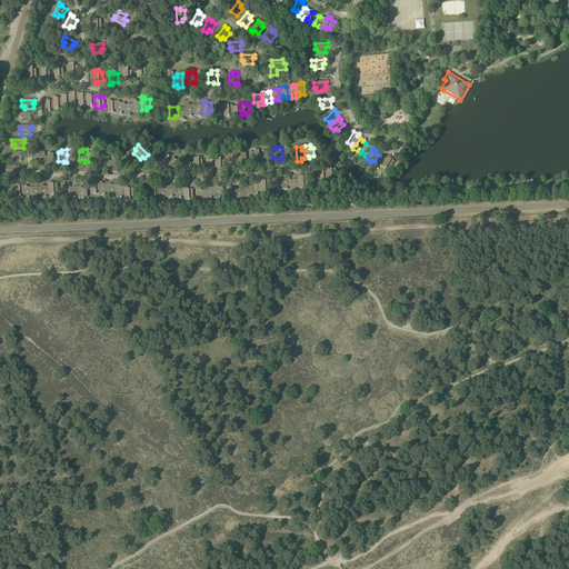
[(133,153),(131,150),(127,153),(129,156),(127,158),(133,163),(137,160),(138,161),(140,159),(133,153)]
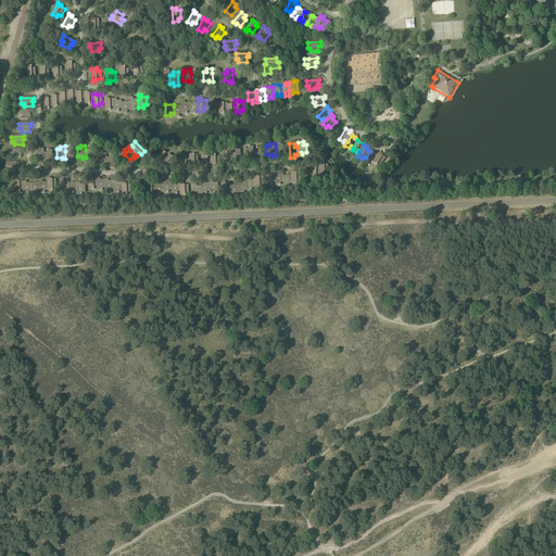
[(254,160),(254,151),(253,147),(248,147),(248,149),(244,149),(245,158),(250,158),(251,160),(254,160)]
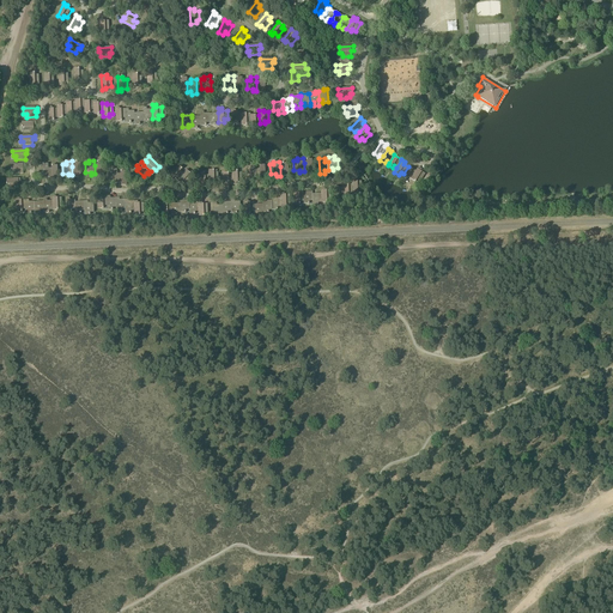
[(25,168),(25,164),(11,165),(12,170),(14,170),(14,174),(24,174),(23,169),(25,168)]
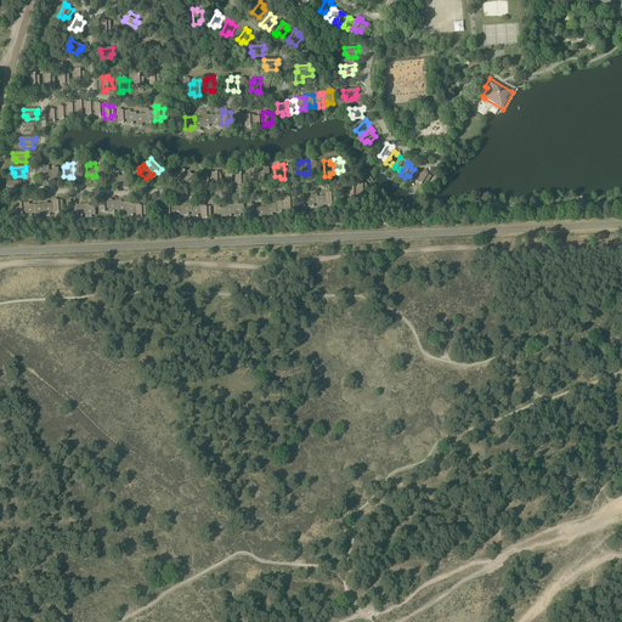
[(46,181),(50,181),(49,171),(49,167),(43,167),(44,169),(40,169),(40,179),(46,179),(46,181)]
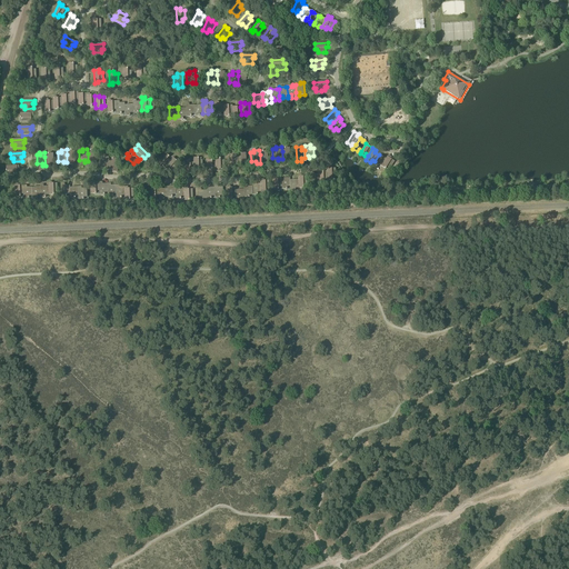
[(163,167),(170,160),(168,159),(170,157),(166,153),(157,163),(160,167),(162,165),(163,167)]
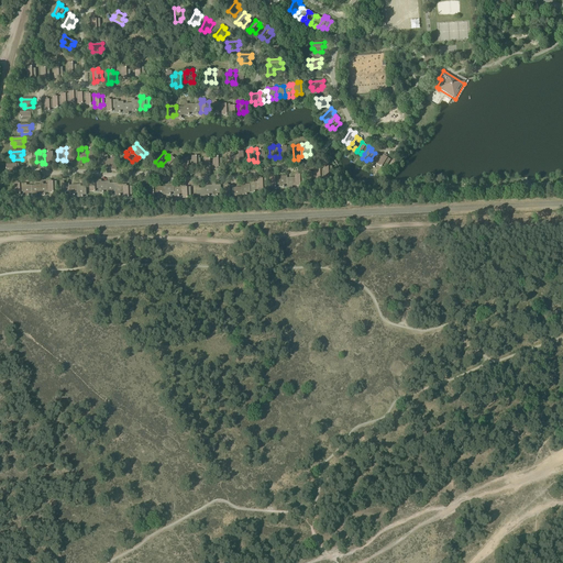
[(375,153),(371,159),(368,162),(374,165),(375,163),(377,165),(382,157),(375,153)]
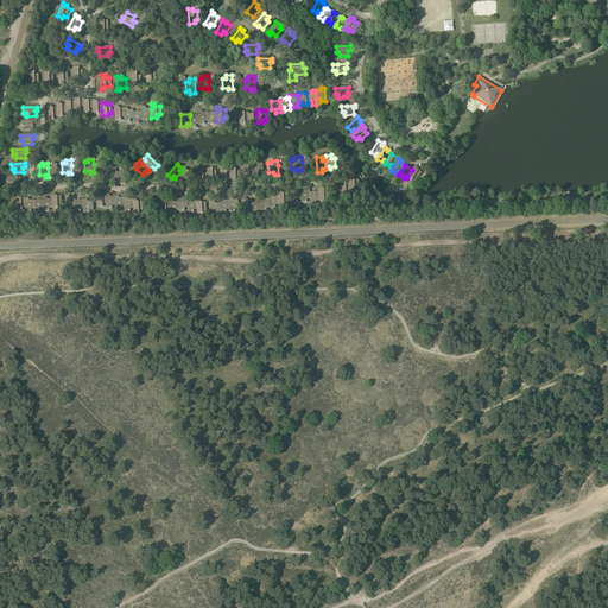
[(415,166),(412,170),(407,178),(412,181),(413,178),(417,181),(422,172),(417,170),(418,168),(415,166)]
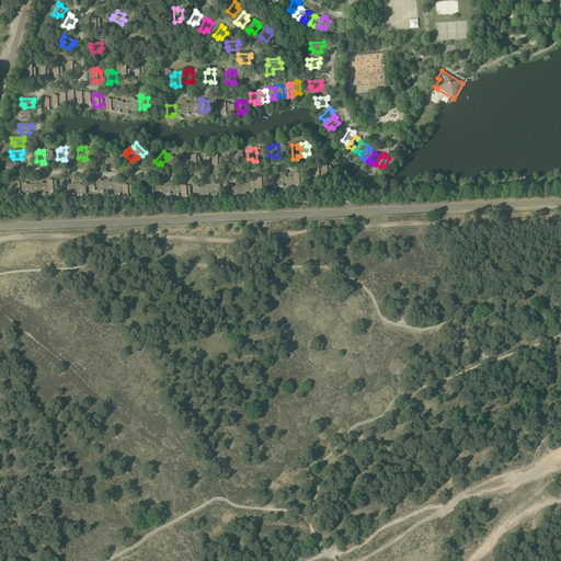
[(170,155),(168,158),(161,164),(164,167),(165,165),(170,169),(175,163),(173,161),(174,159),(170,155)]
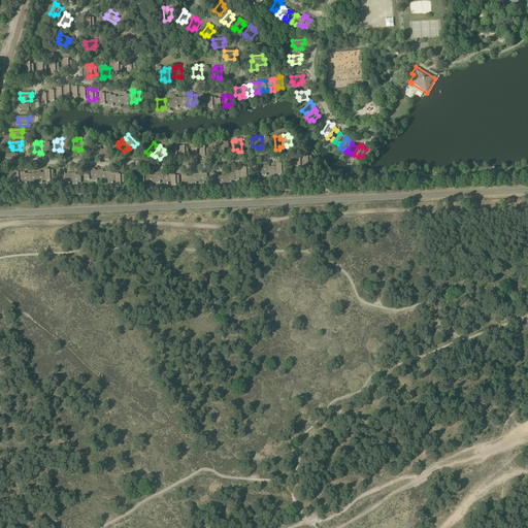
[(179,146),(179,151),(180,159),(184,159),(184,157),(189,157),(188,149),(185,149),(185,146),(179,146)]
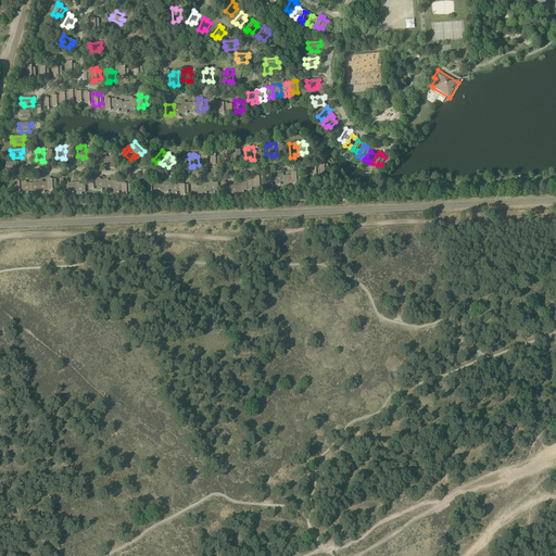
[(210,154),(210,159),(211,167),(215,167),(214,165),(219,165),(219,156),(216,156),(216,154),(210,154)]
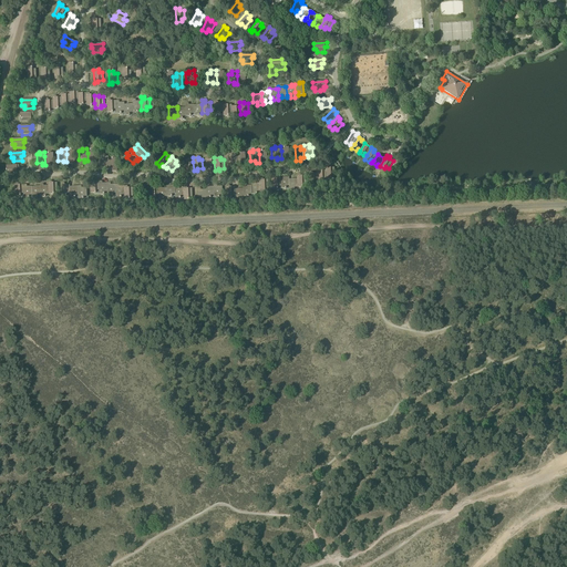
[(112,161),(109,161),(109,169),(112,169),(112,172),(117,172),(117,158),(112,158),(112,161)]
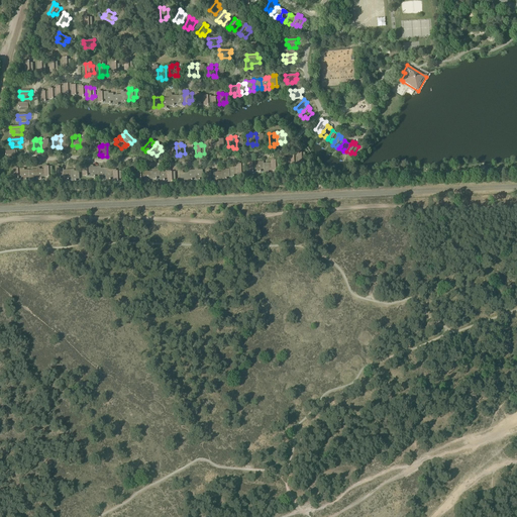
[(177,156),(176,147),(174,147),(174,145),(169,145),(169,159),(174,158),(174,157),(177,156)]
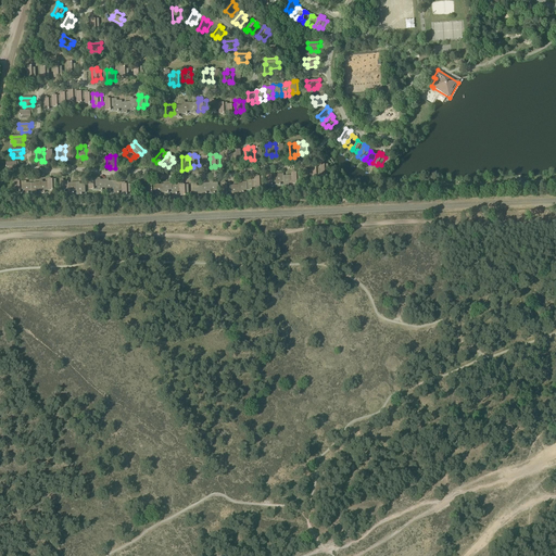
[(19,165),(19,162),(5,162),(7,167),(9,167),(9,171),(17,171),(17,165),(19,165)]
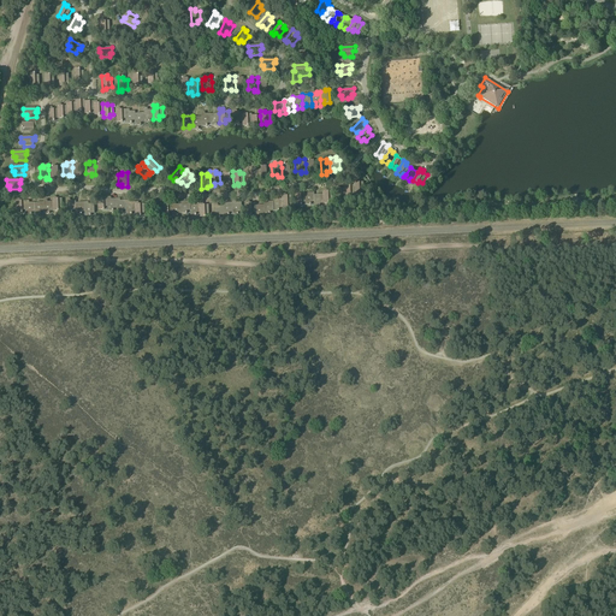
[(354,181),(354,185),(354,195),(360,195),(360,191),(363,191),(363,182),(357,183),(357,181),(354,181)]
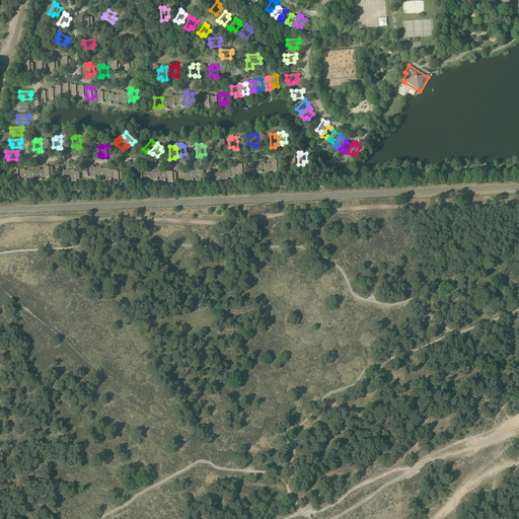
[(257,170),(256,163),(256,162),(253,162),(253,160),(248,160),(249,173),(254,173),(254,170),(256,170),(257,170)]
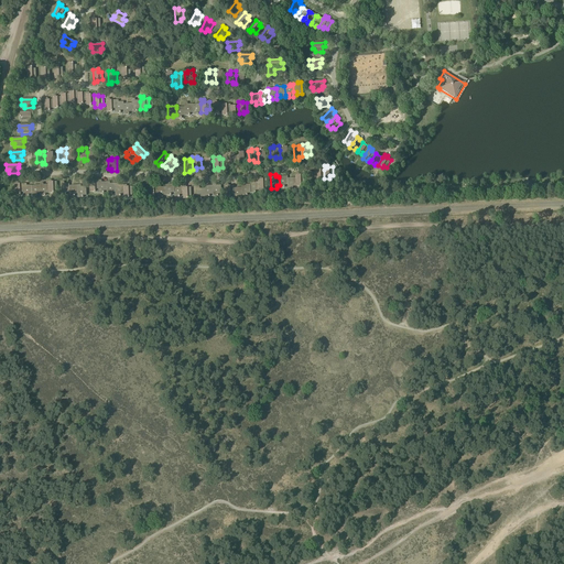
[(281,177),(279,177),(280,185),(279,185),(279,187),(284,187),(284,185),(288,185),(288,179),(288,176),(281,176),(281,177)]
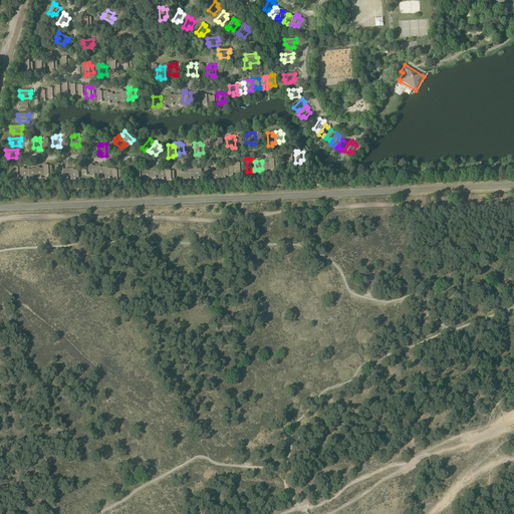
[(235,162),(235,166),(236,174),(240,174),(240,171),(244,171),(243,163),(239,164),(238,162),(235,162)]
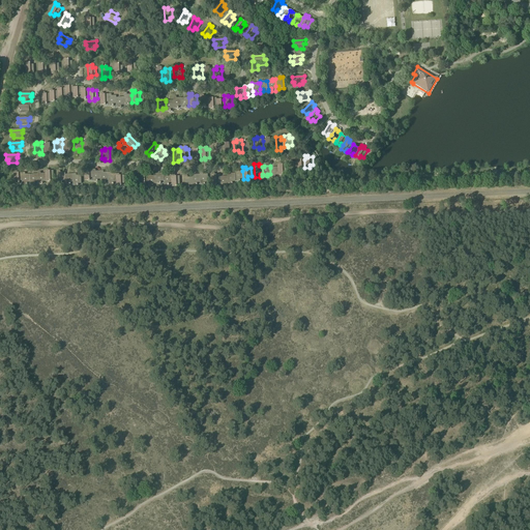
[(272,168),(270,168),(270,174),(270,178),(274,178),(274,175),(278,175),(277,168),(272,168)]
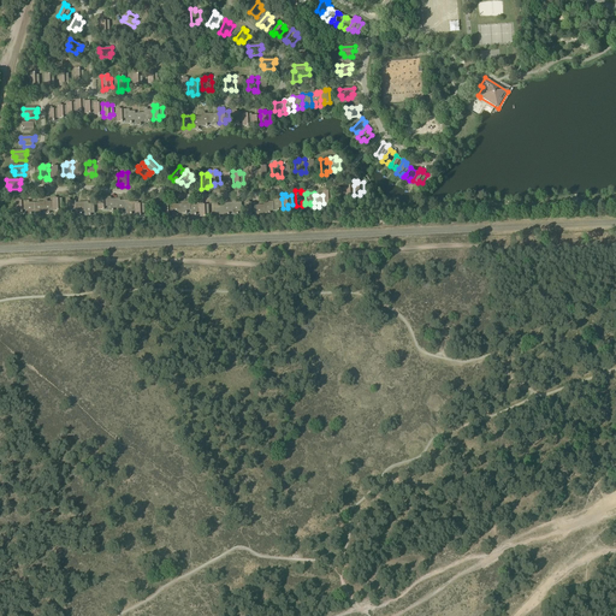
[(108,206),(107,197),(102,197),(102,196),(98,196),(99,209),(105,209),(104,206),(108,206)]
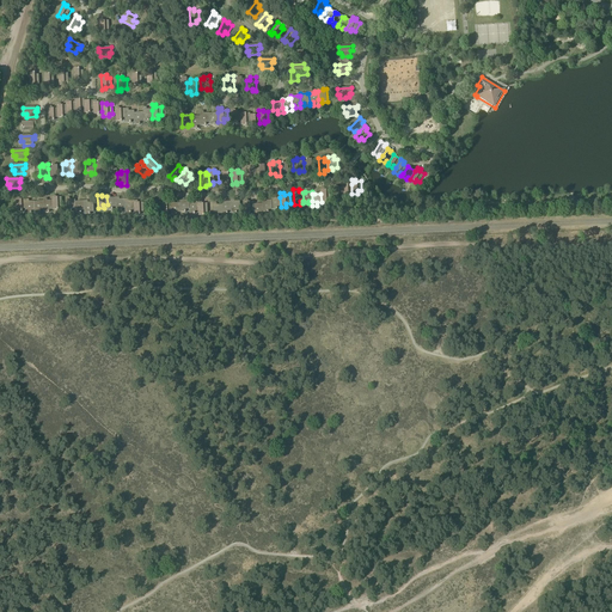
[(53,196),(53,201),(53,209),(59,209),(59,207),(62,207),(62,197),(56,197),(56,196),(53,196)]
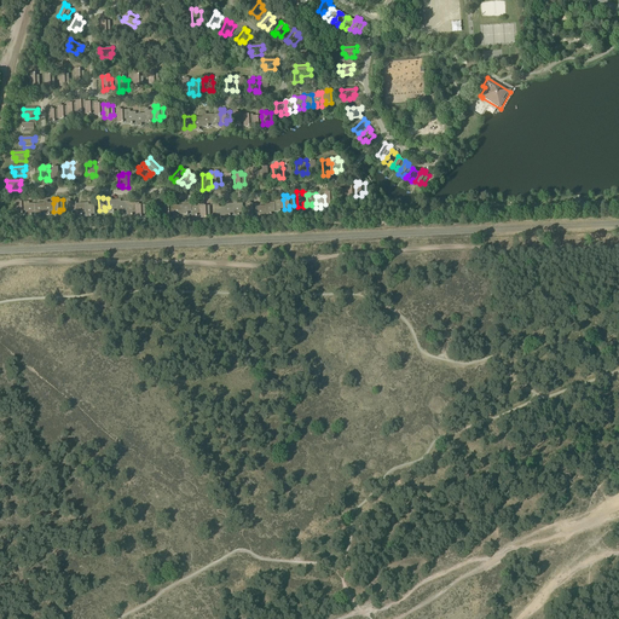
[(233,202),(233,204),(233,213),(233,217),(239,217),(239,213),(243,213),(242,203),(237,203),(237,202),(233,202)]
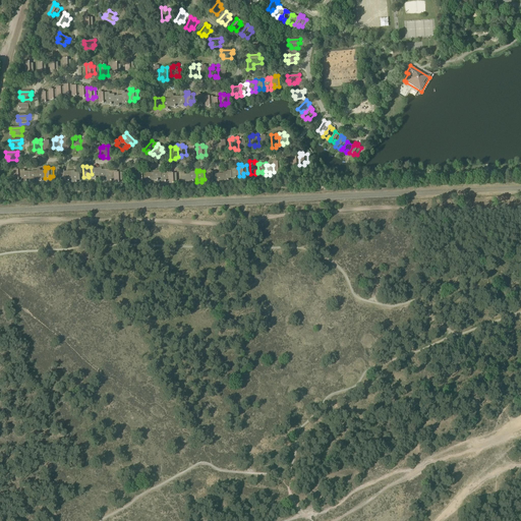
[(217,180),(216,174),(216,172),(211,172),(211,170),(208,171),(209,182),(213,182),(213,180),(216,180),(217,180)]
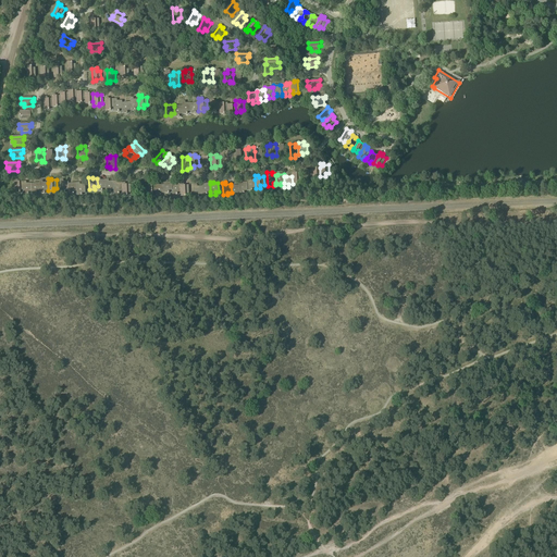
[(37,192),(39,192),(40,192),(39,183),(31,183),(32,192),(32,194),(37,194),(37,192)]
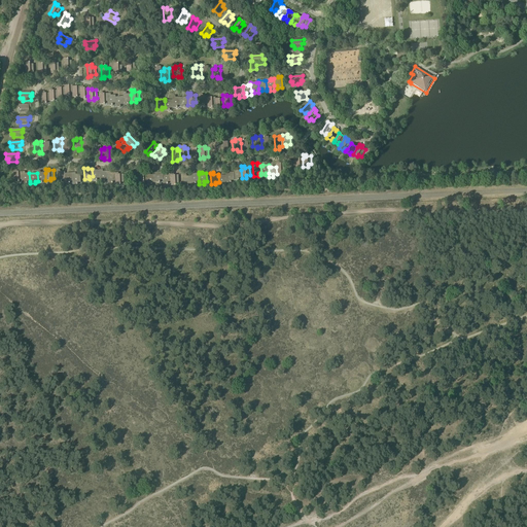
[(72,173),(73,181),(73,185),(78,185),(77,182),(80,182),(80,175),(76,175),(76,173),(72,173)]
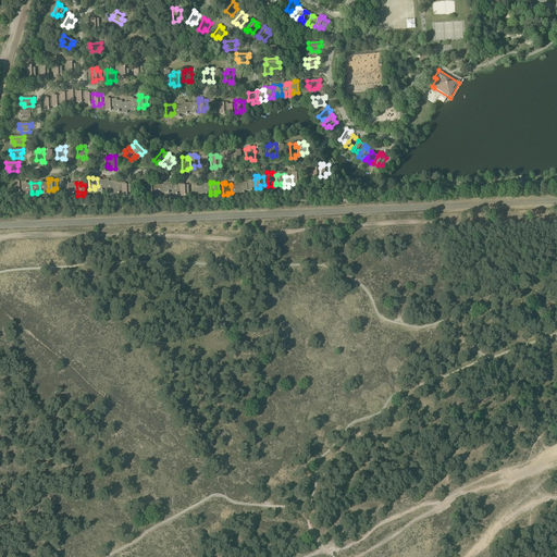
[(122,183),(122,192),(122,196),(127,196),(127,194),(131,194),(131,185),(125,185),(125,183),(122,183)]
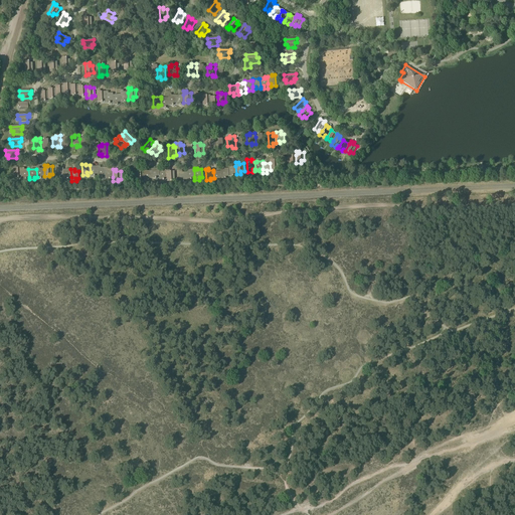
[(152,179),(152,171),(147,171),(147,170),(144,170),(144,177),(144,181),(149,181),(149,179),(152,179)]
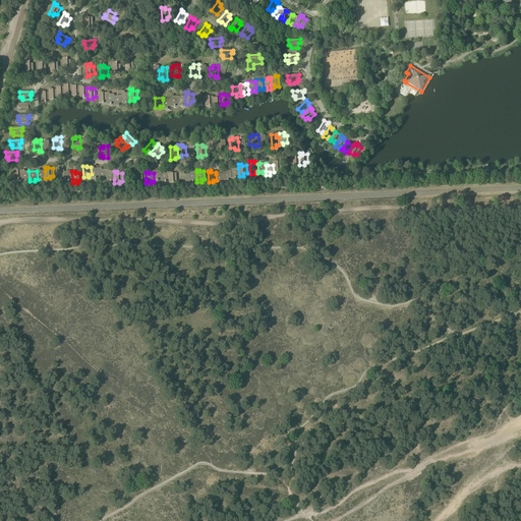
[(168,172),(169,180),(169,184),(174,183),(174,181),(177,181),(176,173),(172,173),(172,172),(168,172)]
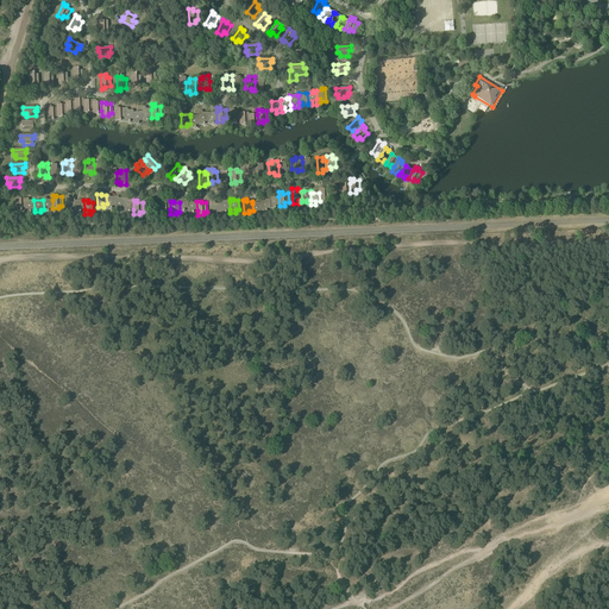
[(218,213),(221,213),(221,203),(215,205),(215,202),(212,202),(212,217),(218,215),(218,213)]
